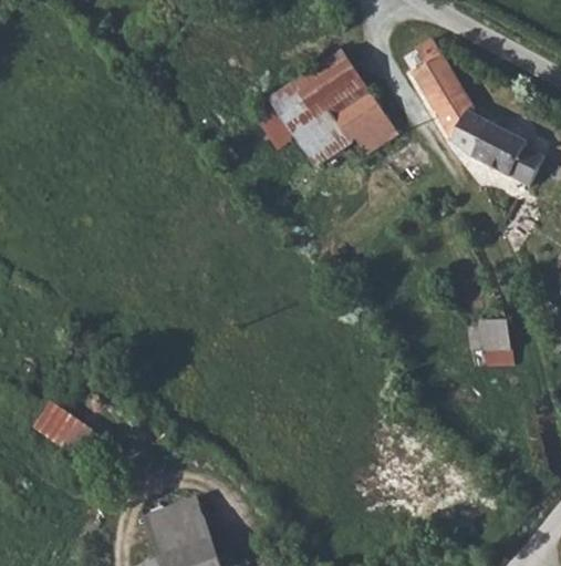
[(424,60),(407,71),(460,148),(527,187),(542,154),(528,148),(528,141),(470,110),(471,100),(433,38),(414,47),(424,60)]
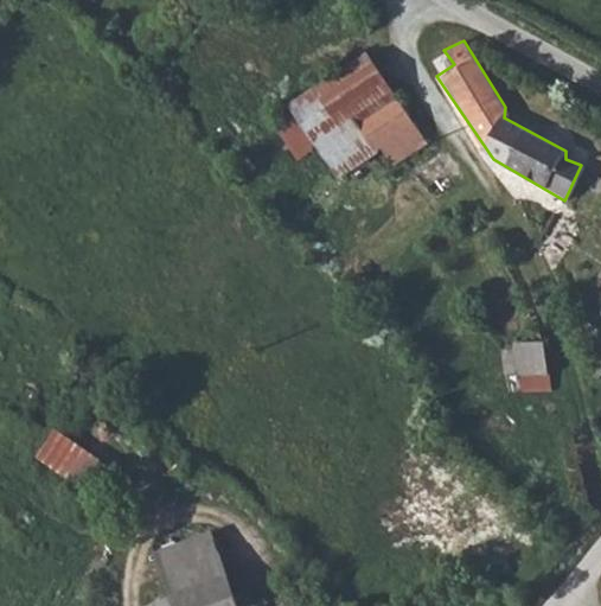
[(366,55),(291,104),(315,140),(338,172),(379,148),(362,122),(397,99),(366,55)]
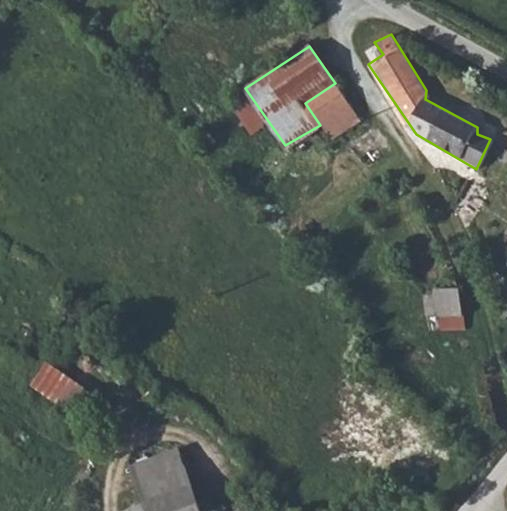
[(360,120),(335,83),(305,103),(320,125),(335,115),(347,130),(360,120)]
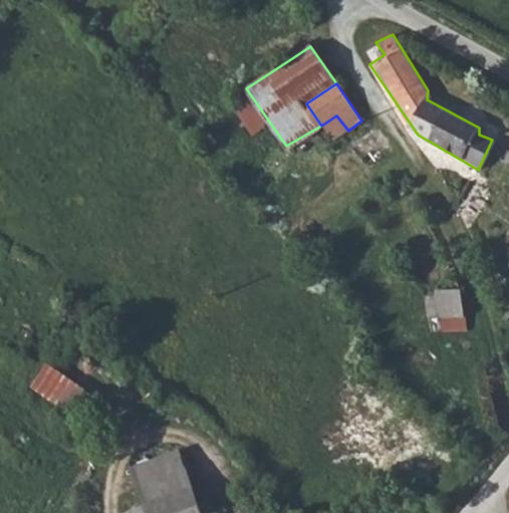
[(267,118),(246,88),(231,99),(250,130),(267,118)]
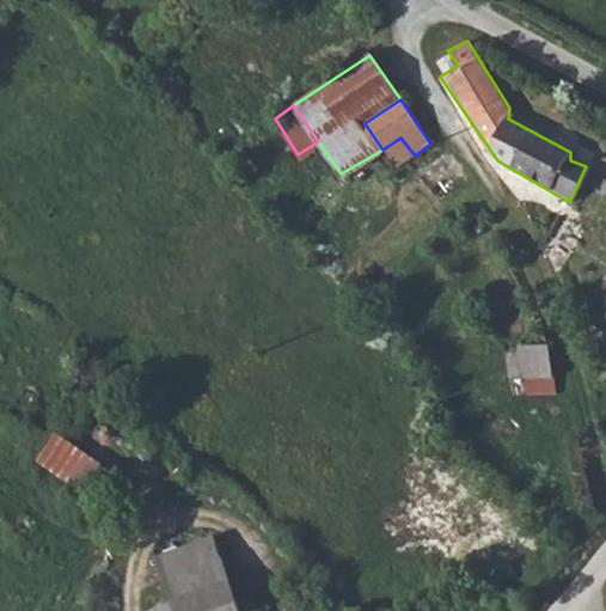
[(401,138),(383,150),(393,169),(415,156),(401,138)]
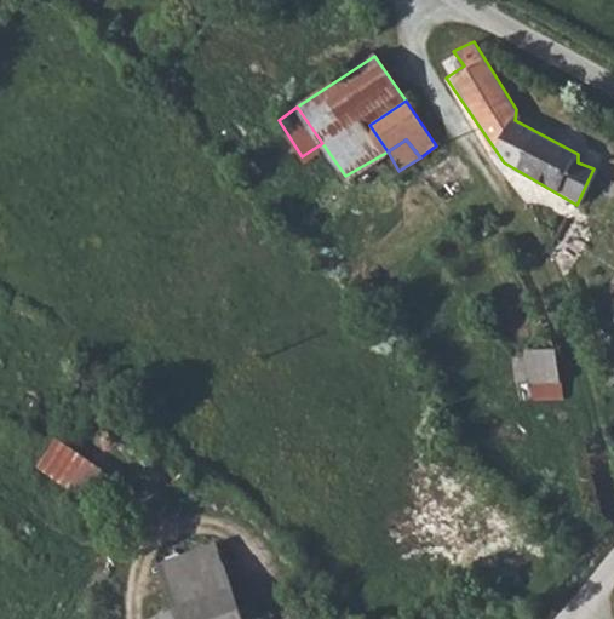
[(613,343),(597,364),(608,390),(613,383),(613,343)]
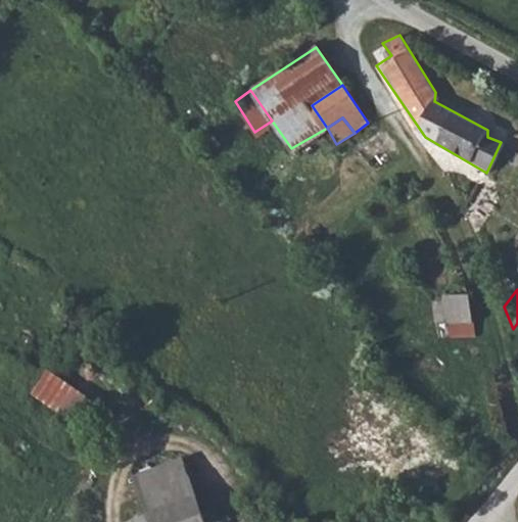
[(445,321),(446,323),(470,322),(467,291),(441,294),(442,299),(445,321)]
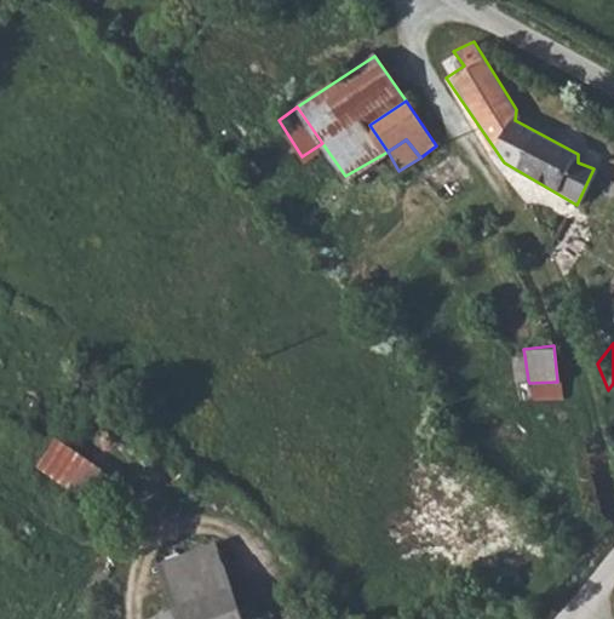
[(514,382),(528,380),(524,355),(509,356),(514,382)]
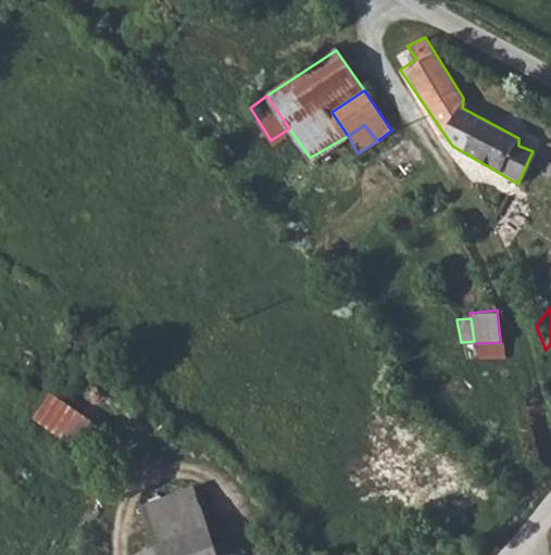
[(477,360),(502,357),(500,342),(475,343),(477,360)]
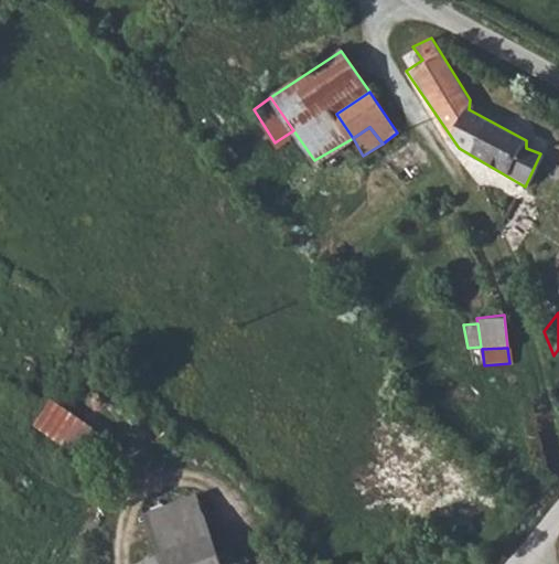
[(41,415),(94,456),(111,432),(57,392),(41,415)]
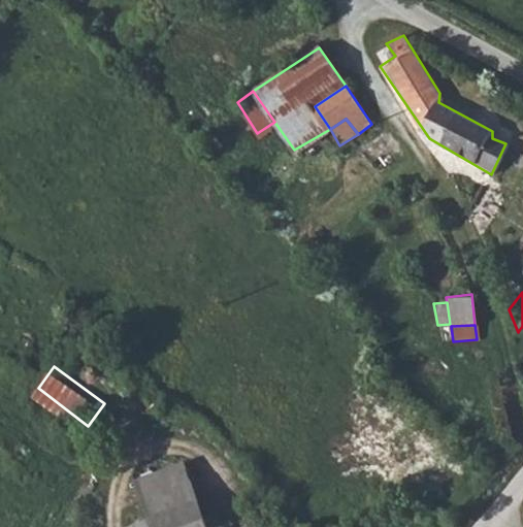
[(139,487),(151,519),(196,501),(199,499),(186,468),(139,487)]
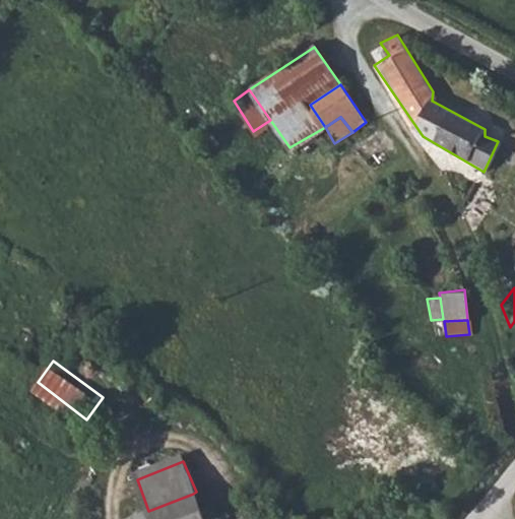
[(244,518),(244,517),(239,518),(202,518),(193,494),(148,511),(150,518),(244,518)]
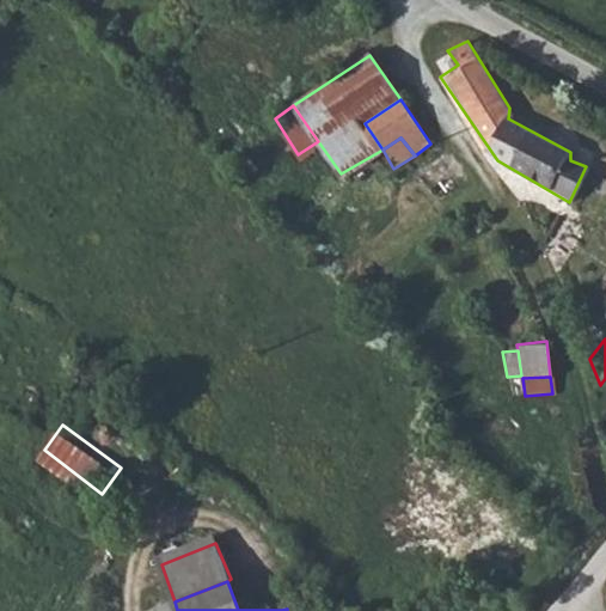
All buildings are outlined.
